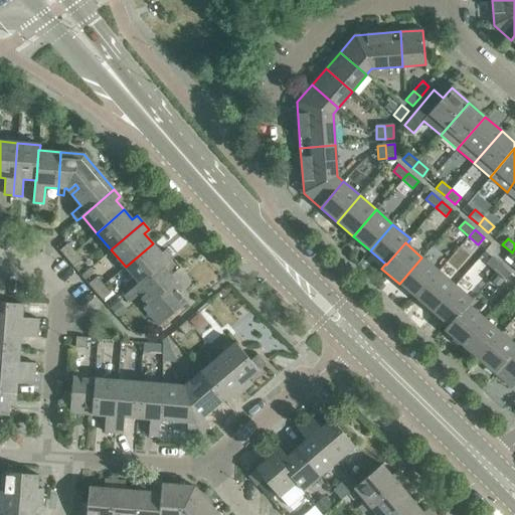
[(66,259),(74,251),(67,243),(59,250),(66,259)]
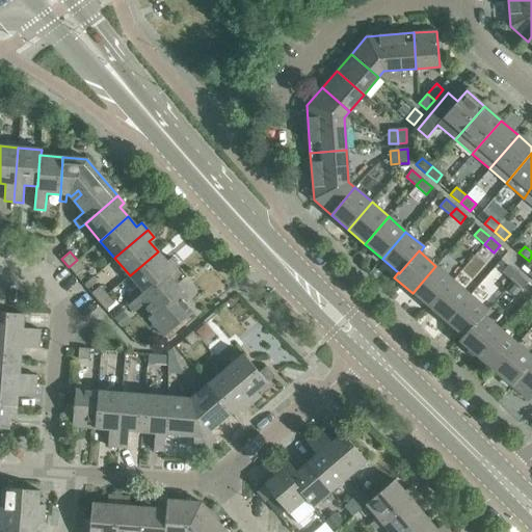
[(130,275),(143,292),(144,293),(178,265),(171,258),(166,262),(158,251),(130,275)]
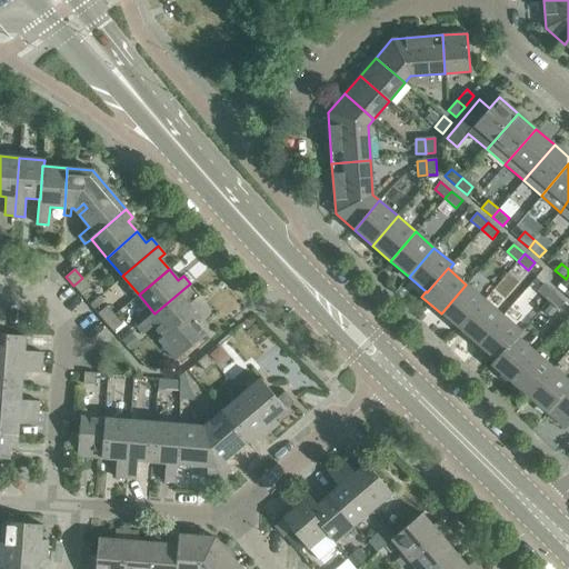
[(81,295),(90,287),(82,278),(73,286),(81,295)]
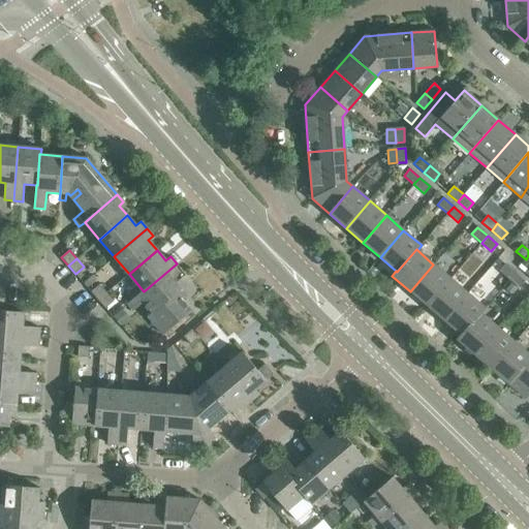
[(177,265),(177,263),(144,291),(143,290),(127,304),(133,311),(144,302),(152,312),(153,313),(181,289),(176,283),(186,275),(180,268),(174,272),(172,269),(177,265)]
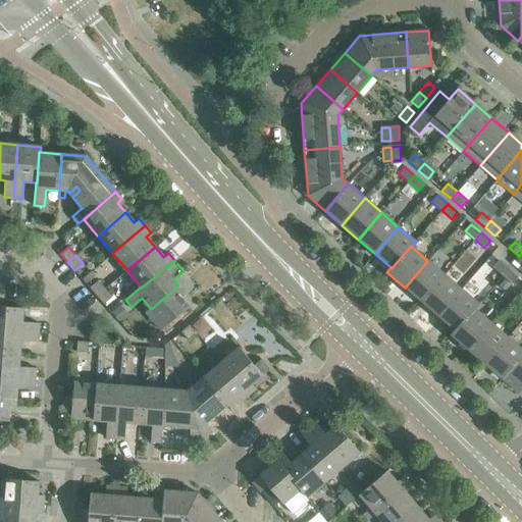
[(421,302),(445,275),(427,261),(405,288),(421,302)]
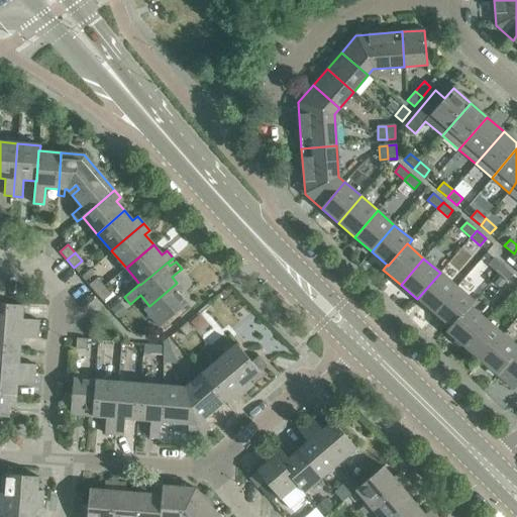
[(498,274),(503,267),(494,259),(488,265),(498,274)]
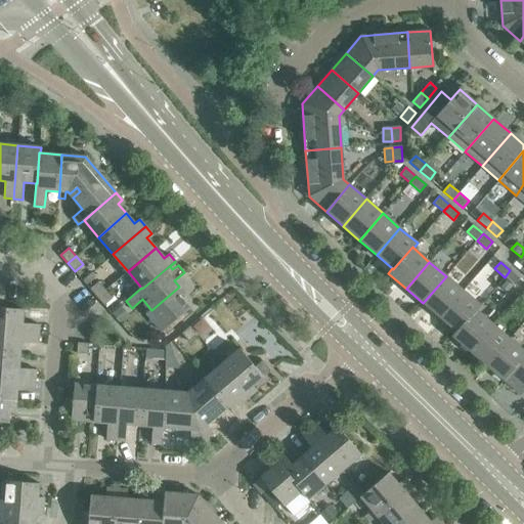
[(514,286),(520,278),(510,270),(505,277),(514,286)]
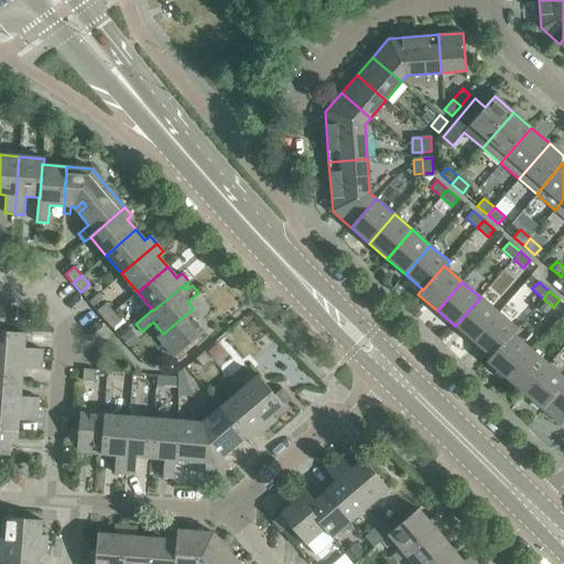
[(474,342),(499,313),(480,297),(455,326),(474,342)]
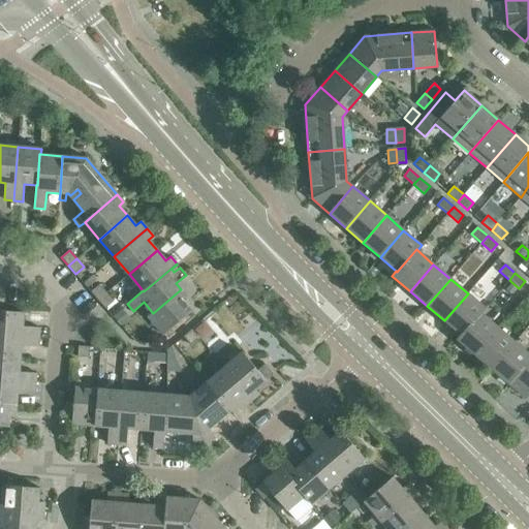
[(518,288),(511,283),(505,289),(511,296),(518,288)]
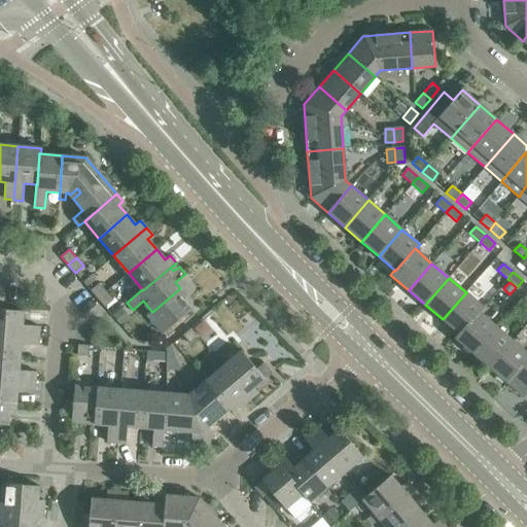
[(98,300),(106,291),(99,283),(91,291),(98,300)]
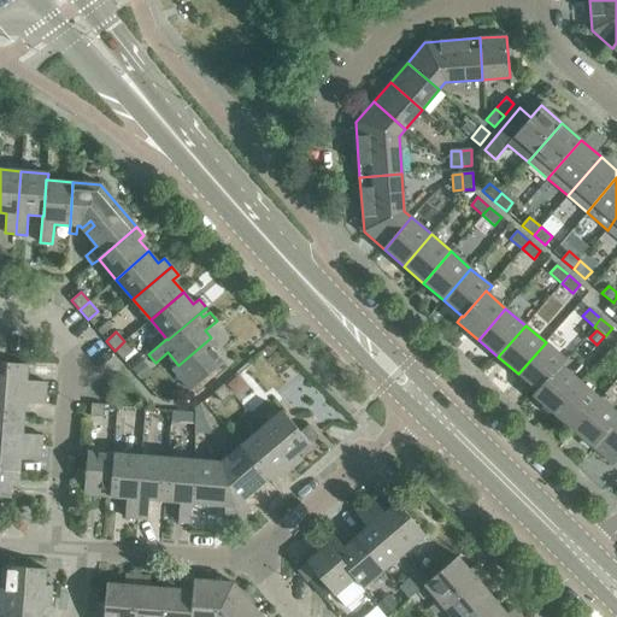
[(218,346),(211,338),(178,365),(177,364),(172,369),(191,391),(223,363),(212,351),(218,346)]
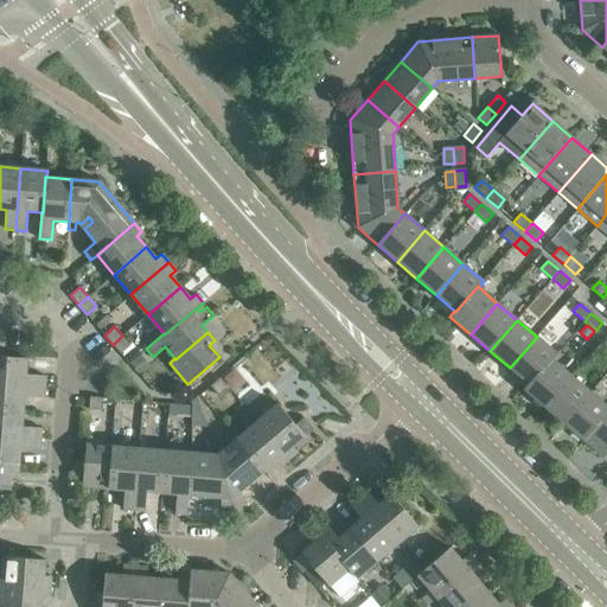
[(120,355),(131,346),(122,336),(113,345),(120,355)]
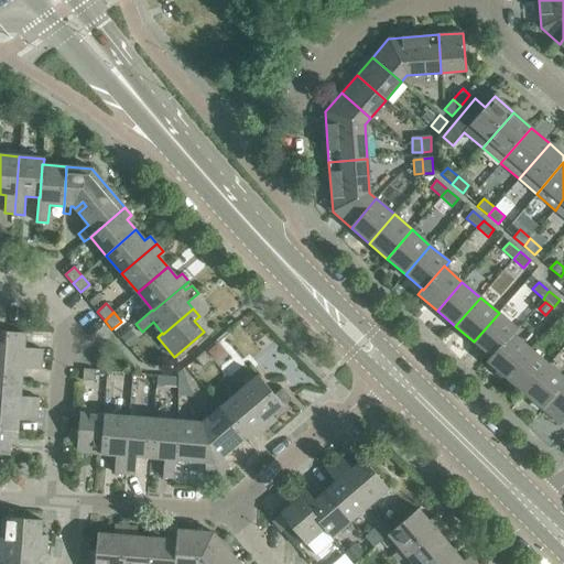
[(474,342),(490,356),(491,357),(512,333),(513,334),(518,329),(499,313),(474,342)]
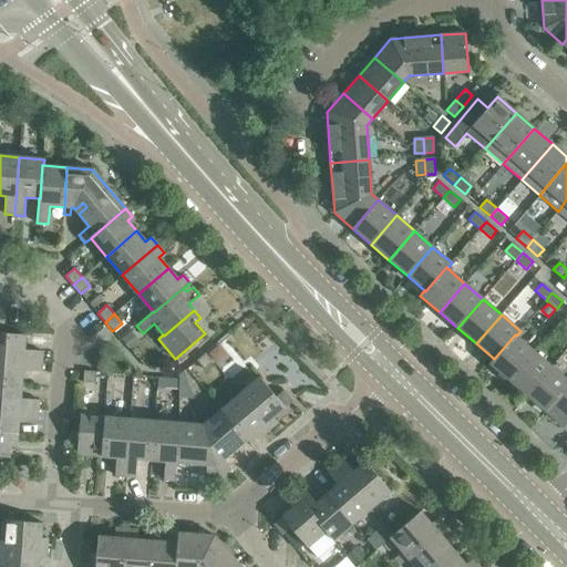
[(4,333),(0,332),(0,358),(42,361),(42,351),(24,350),(26,334),(4,333)]
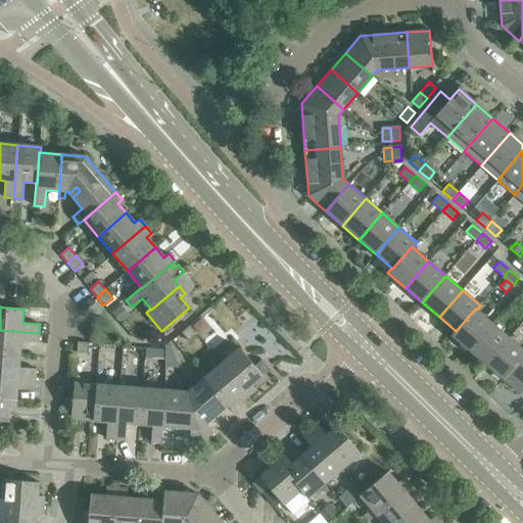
[(469,350),(491,324),(476,310),(475,308),(456,331),(455,330),(450,335),(469,350)]
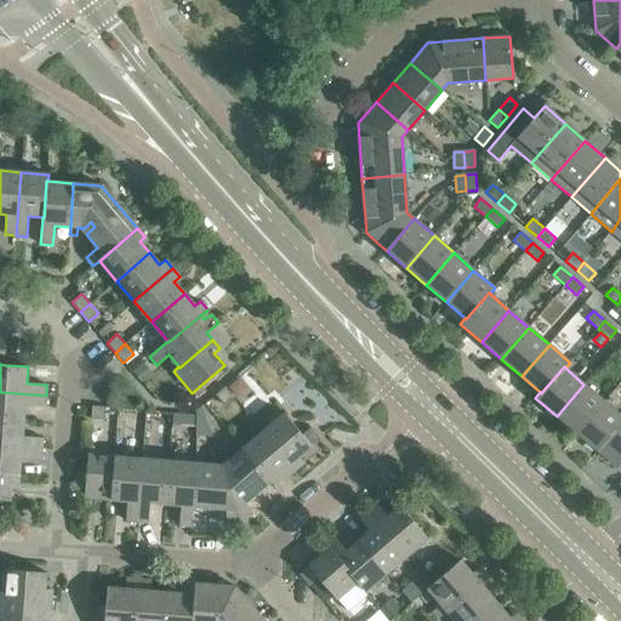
[(557,416),(576,433),(604,402),(584,385),(557,416)]
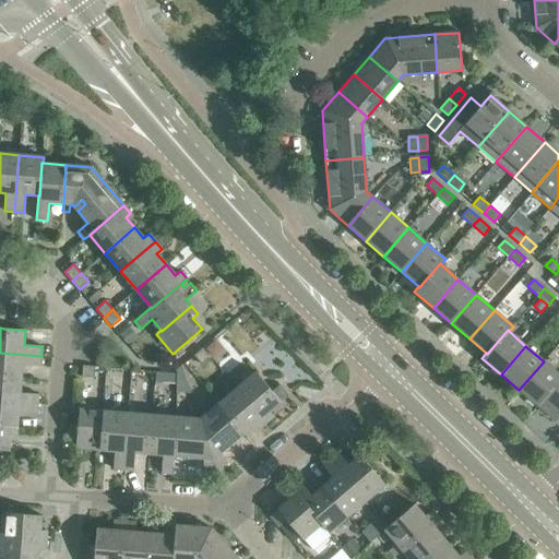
[(201,365),(211,357),(203,348),(193,356),(201,365)]
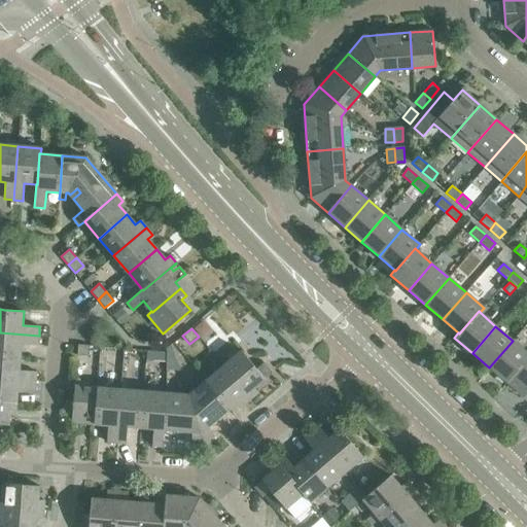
[(38,345),(39,336),(0,332),(0,355),(21,357),(22,344),(38,345)]
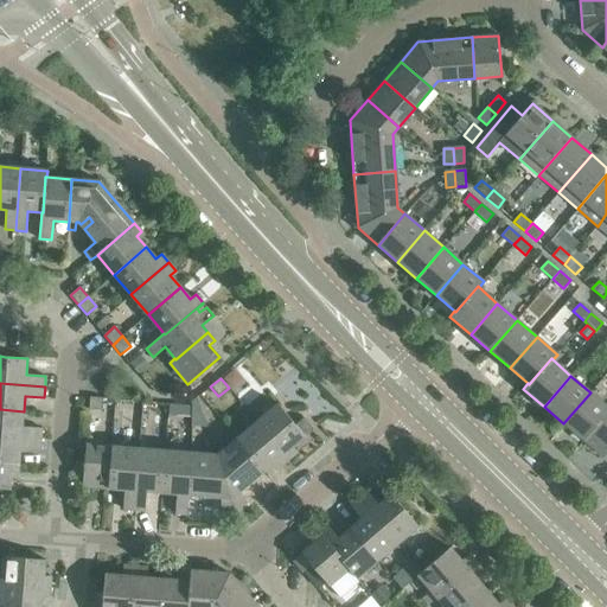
[(563,423),(583,440),(606,411),(606,406),(590,393),(563,423)]
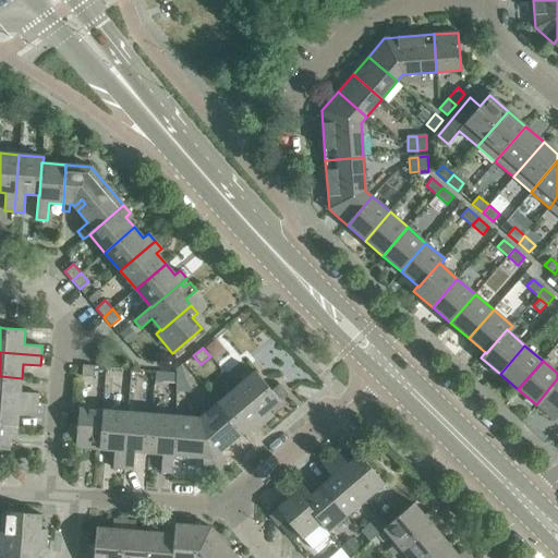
[(94,377),(95,366),(83,365),(82,377),(94,377)]
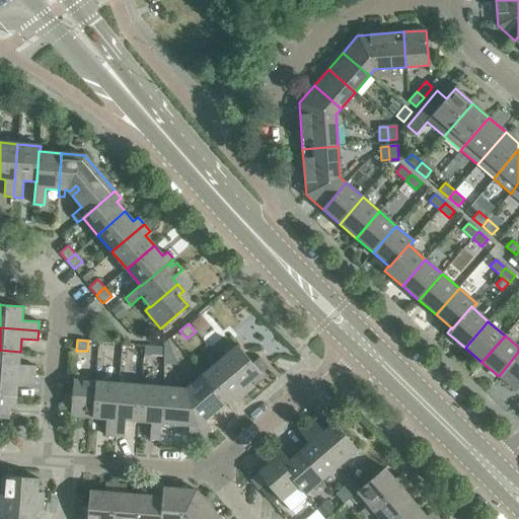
[(219,360),(246,392),(253,386),(250,382),(268,367),(260,357),(252,363),(237,345),(219,360)]
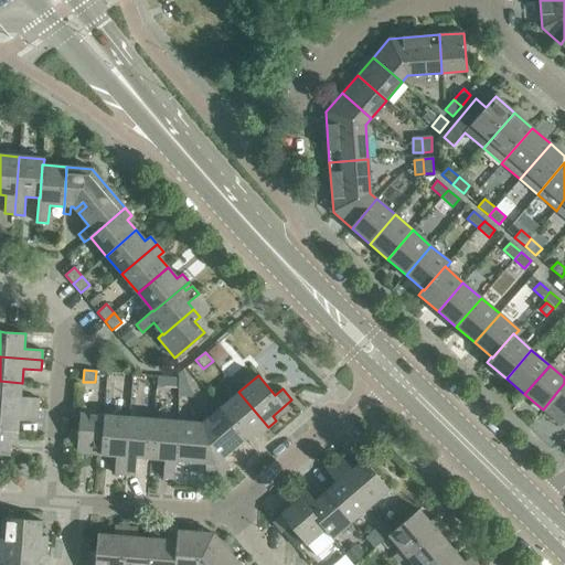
[(22,383),(0,381),(0,405),(38,408),(39,398),(21,397),(22,383)]
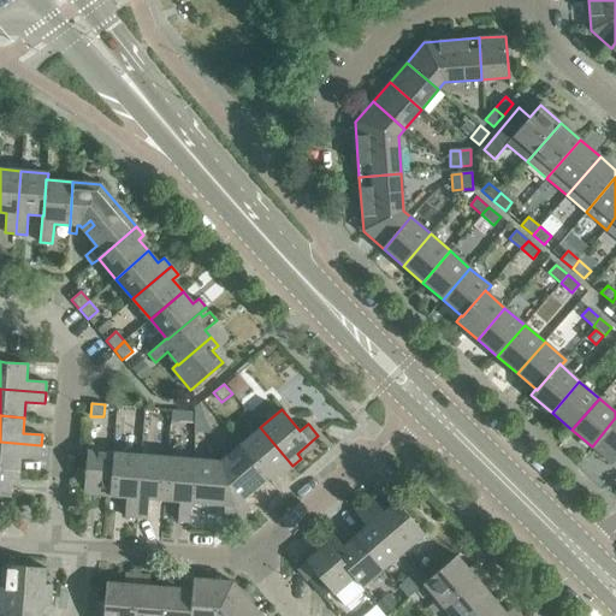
[(615,418),(592,446),(612,465),(615,458),(615,418)]
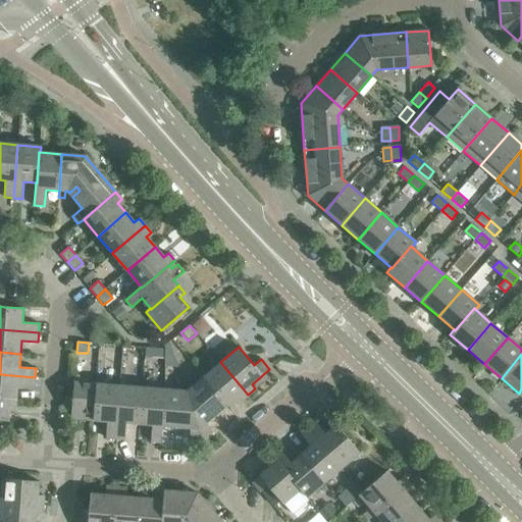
[(204,376),(227,405),(238,397),(241,401),(248,395),(220,362),(204,376)]
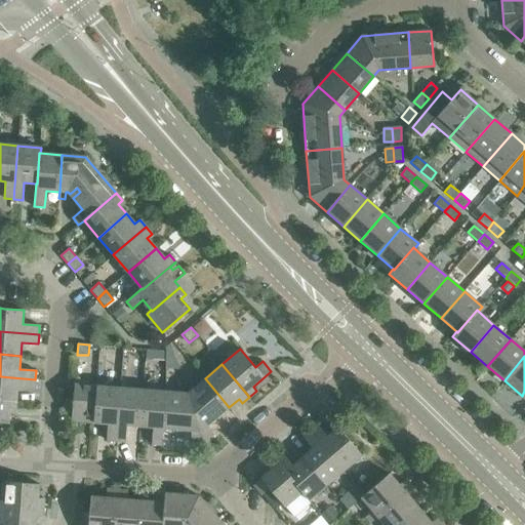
[(0,376),(0,399),(16,401),(17,388),(34,389),(35,379),(0,376)]
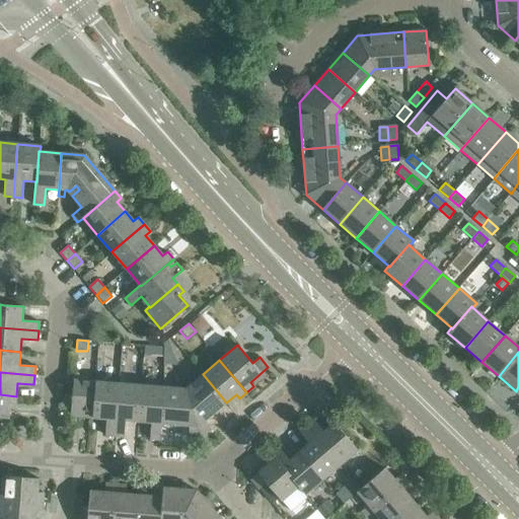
[(226,402),(203,374),(186,389),(201,437),(211,429),(204,421),(226,402)]
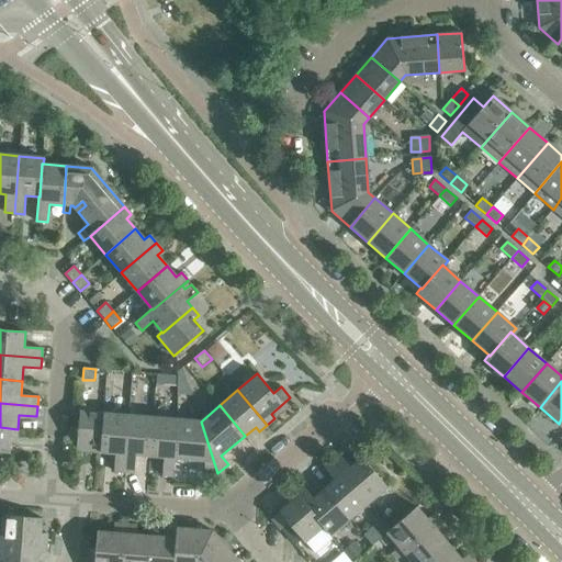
[(101,452),(104,414),(79,412),(76,450),(101,452)]
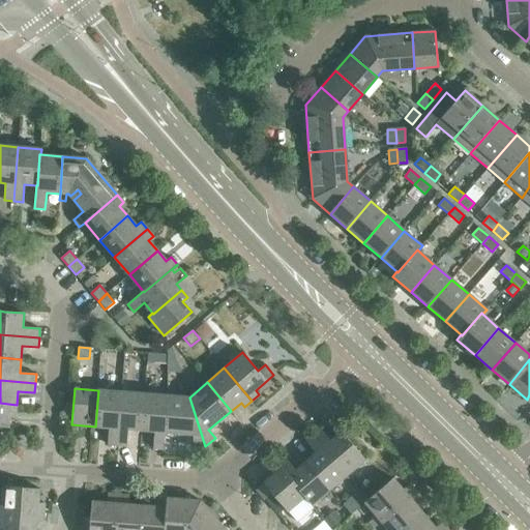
[(117,445),(121,391),(98,390),(95,427),(109,428),(108,444),(117,445)]
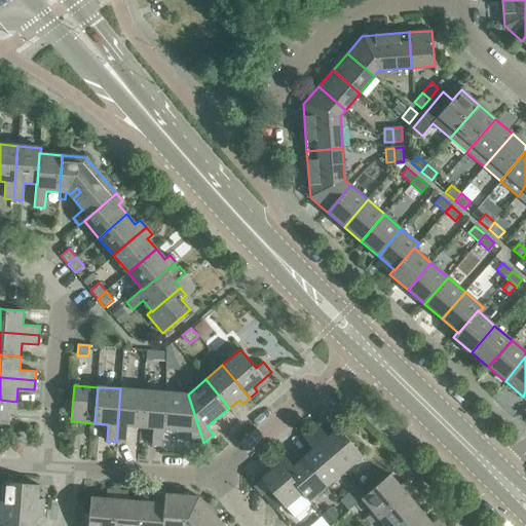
[(140,427),(143,390),(120,388),(116,442),(125,443),(126,426),(140,427)]
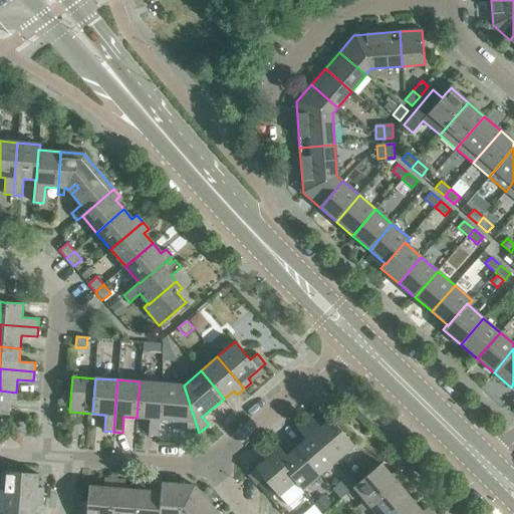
[(159,419),(162,383),(140,381),(137,418),(150,419),(149,435),(159,436),(160,420),(159,419)]
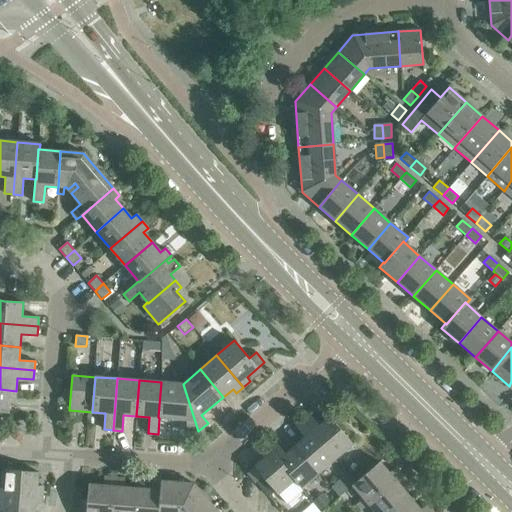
[(198,431),(183,384),(161,382),(158,417),(159,418),(186,420),(186,430),(198,431)]
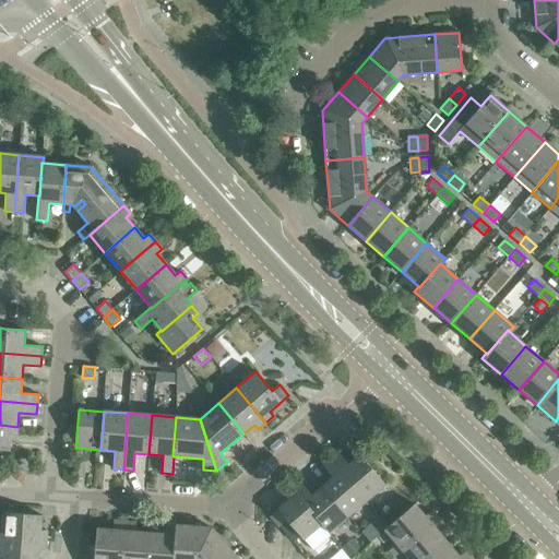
[(18,427),(0,425),(0,450),(9,451),(10,436),(16,437),(18,427)]
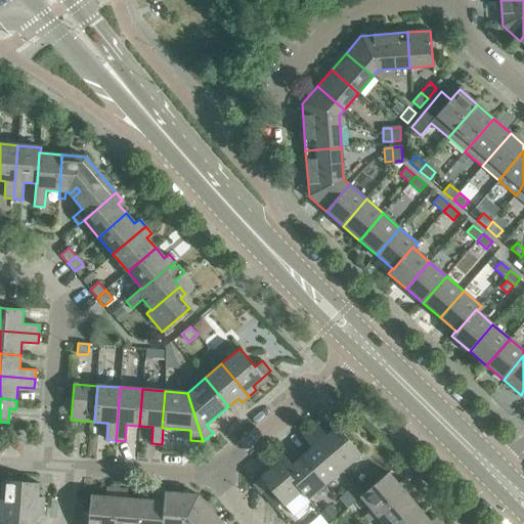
[(315,423),(308,429),(343,470),(360,454),(337,427),(326,436),(315,423)]
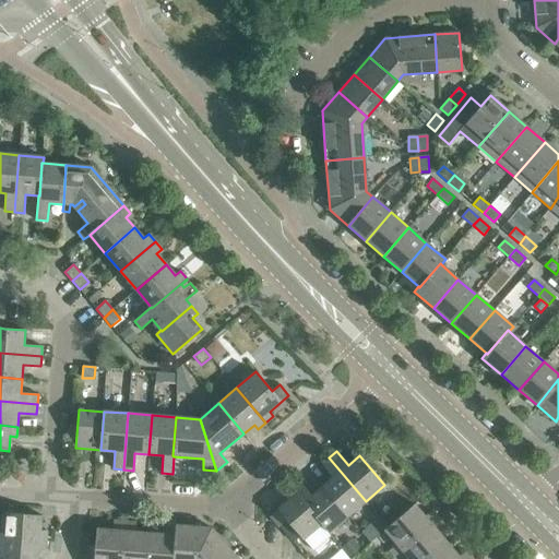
[(333,478),(322,487),(347,516),(366,501),(329,458),(321,464),(333,478)]
